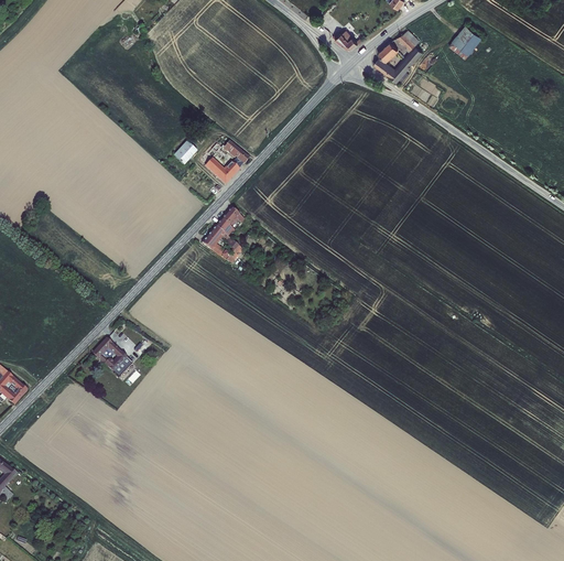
[(465,53),(483,32),(464,19),(448,41),(465,53)]
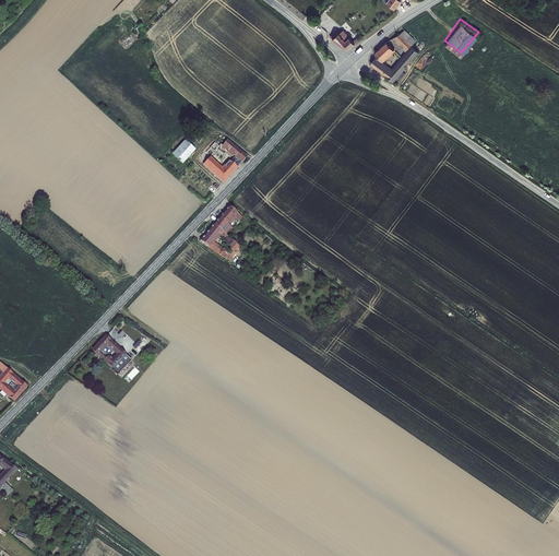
[(415,34),(402,24),(397,26),(400,30),(395,33),(407,44),(415,34)]
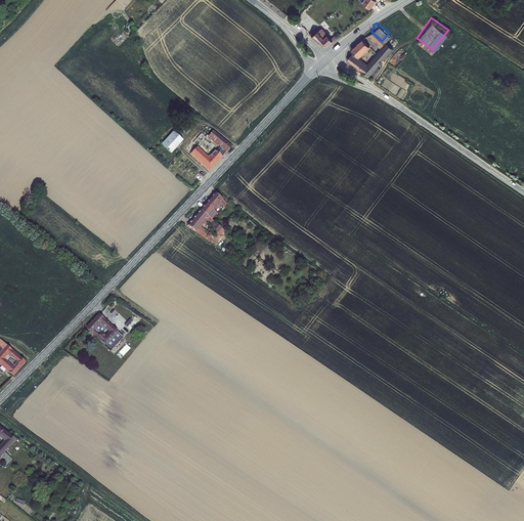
[(330,44),(337,36),(335,33),(331,36),(321,25),(317,29),(314,28),(310,33),(324,44),(330,44)]
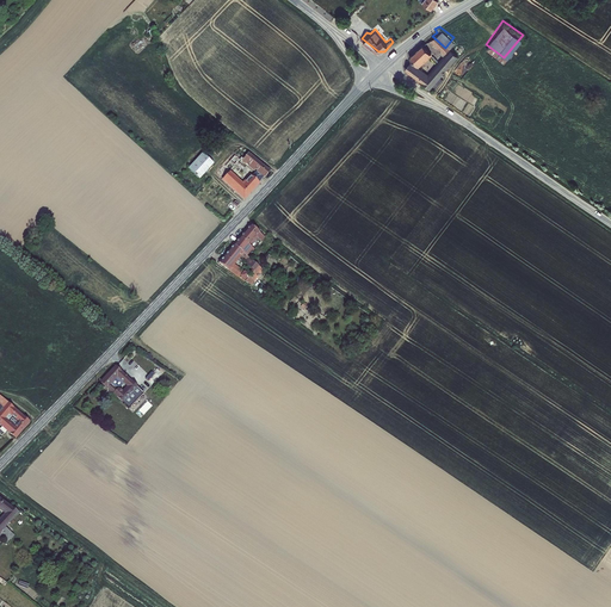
[(429,47),(423,41),(421,39),(407,51),(417,59),(429,47)]
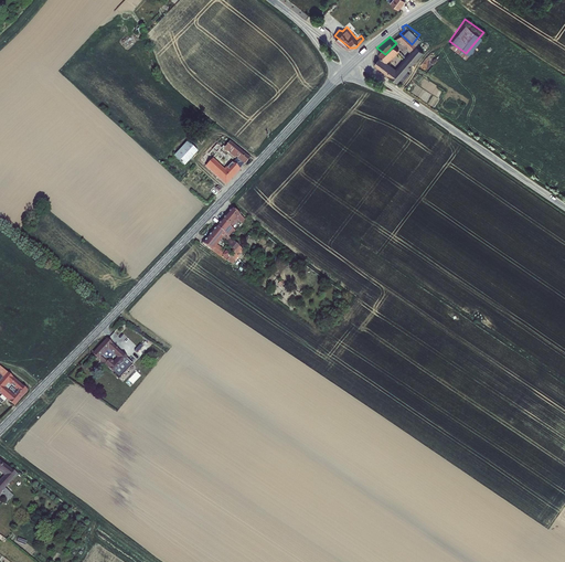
[(379,53),(374,59),(372,61),(395,77),(424,46),(417,41),(395,65),(379,53)]
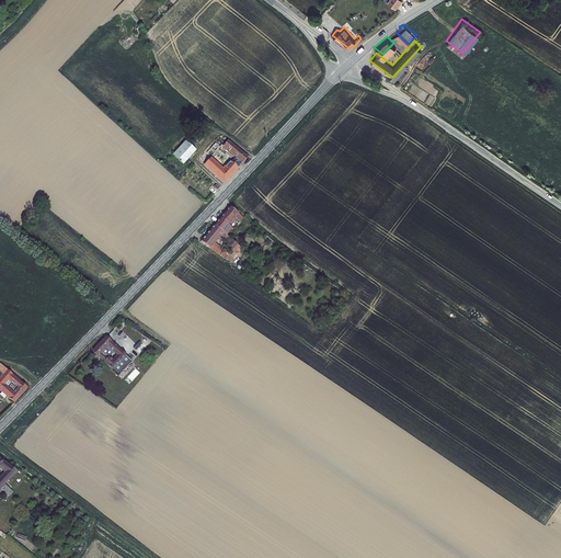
[(222,146),(242,163),(249,156),(229,139),(222,146)]
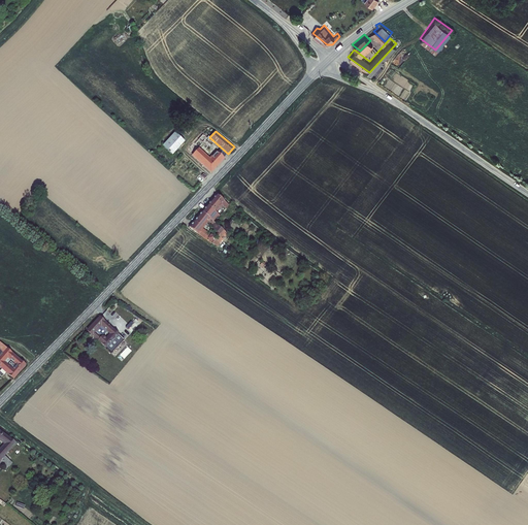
[(171,153),(174,150),(179,136),(174,132),(163,144),(171,153)]
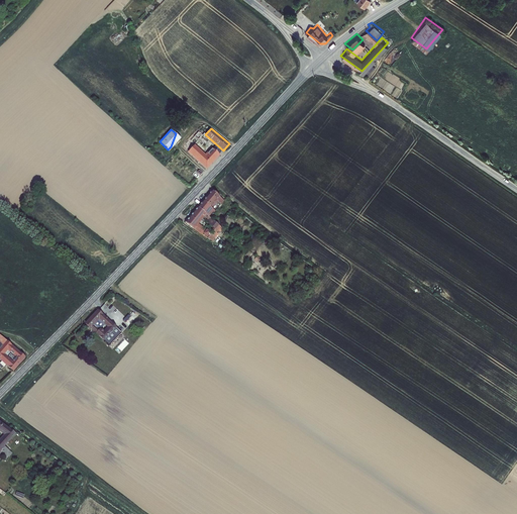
[(182,145),(206,169),(220,155),(214,148),(207,156),(195,144),(203,135),(201,133),(199,130),(196,132),(194,129),(189,135),(189,137),(182,145)]
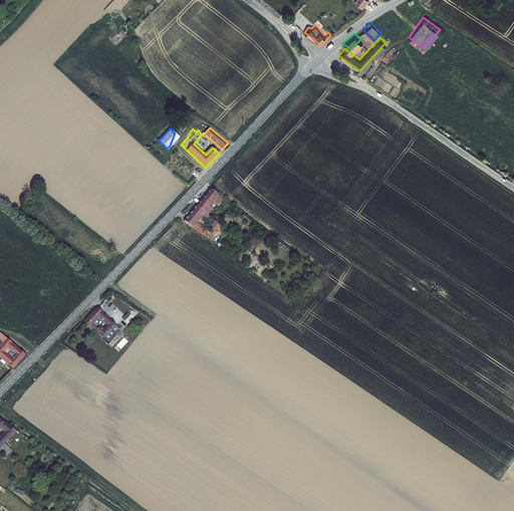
[(170,146),(172,145),(179,137),(175,133),(170,146)]
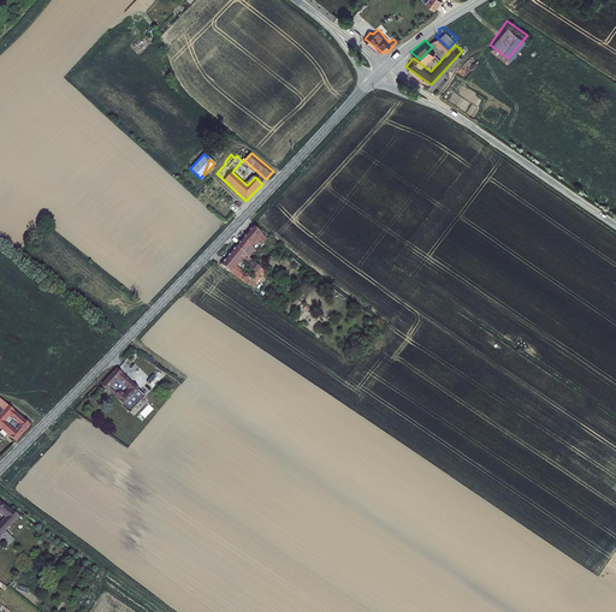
[(201,182),(206,177),(203,174),(200,178),(190,168),(188,170),(199,179),(201,182)]
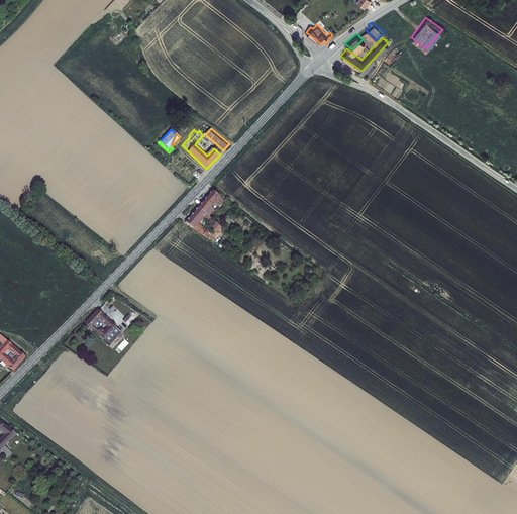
[(151,149),(162,160),(169,152),(167,150),(158,142),(151,149)]
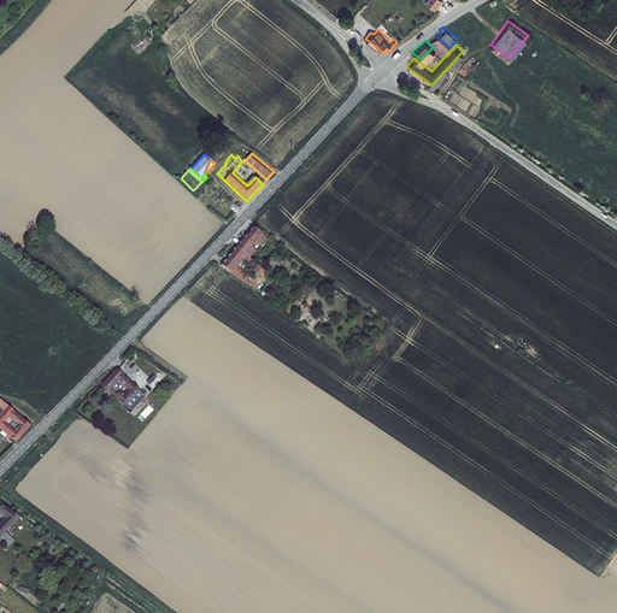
[(193,190),(197,193),(209,180),(206,177),(201,182),(193,190)]
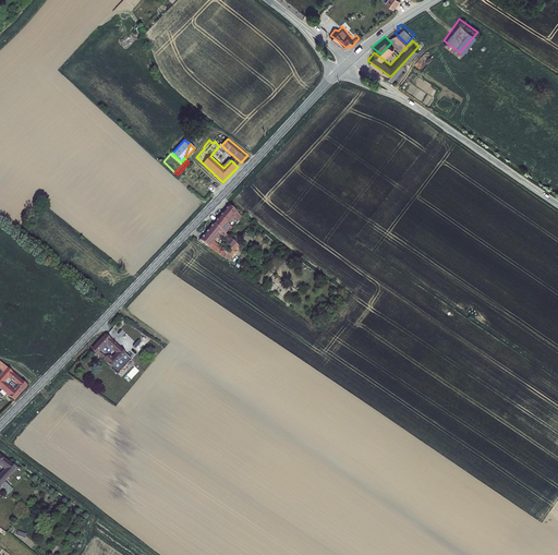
[(207,184),(214,191),(217,189),(215,185),(210,182),(207,184)]
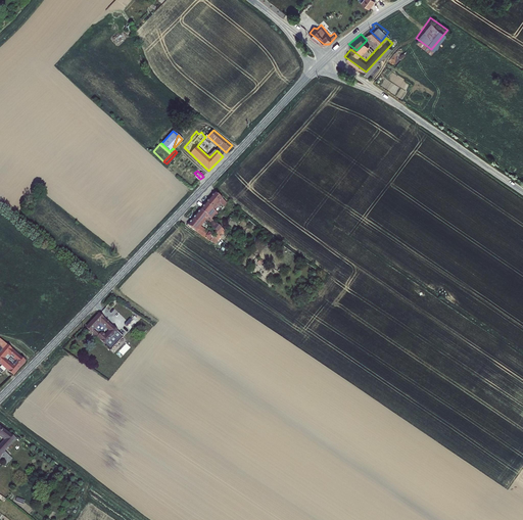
[(211,189),(198,205),(207,213),(210,216),(214,211),(216,213),(218,209),(212,205),(217,199),(223,203),(226,199),(211,189)]
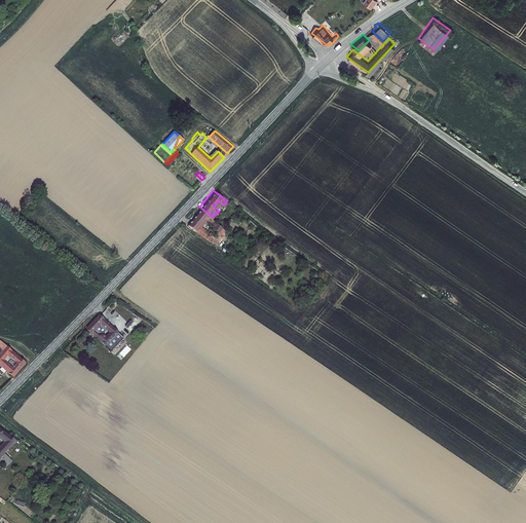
[(188,222),(213,240),(223,228),(221,227),(223,225),(222,224),(213,217),(205,226),(201,223),(209,214),(199,207),(188,222)]
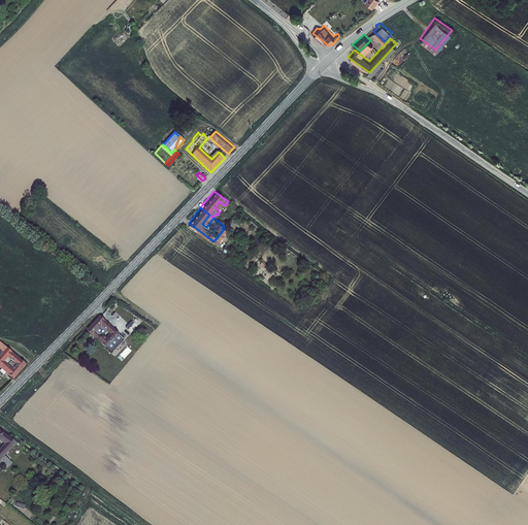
[(103,347),(109,339),(113,336),(118,331),(118,330),(99,314),(84,328),(103,347)]
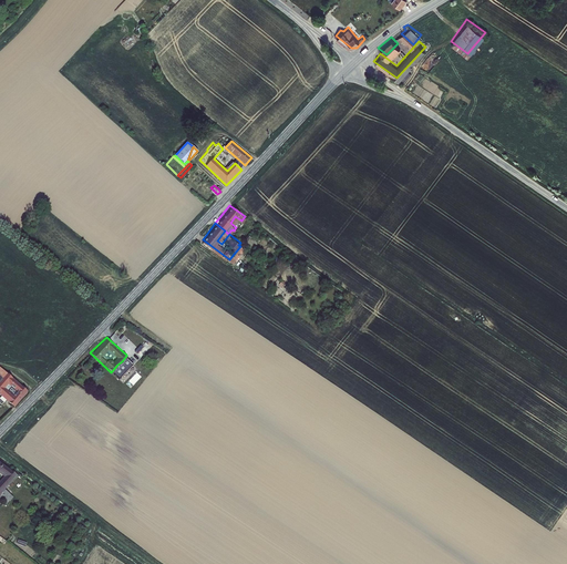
[(132,360),(126,356),(122,361),(127,366),(132,360)]
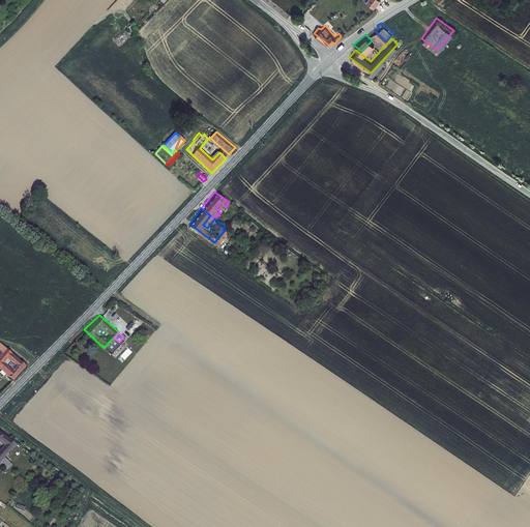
[(110,341),(104,348),(107,350),(113,344),(110,341)]
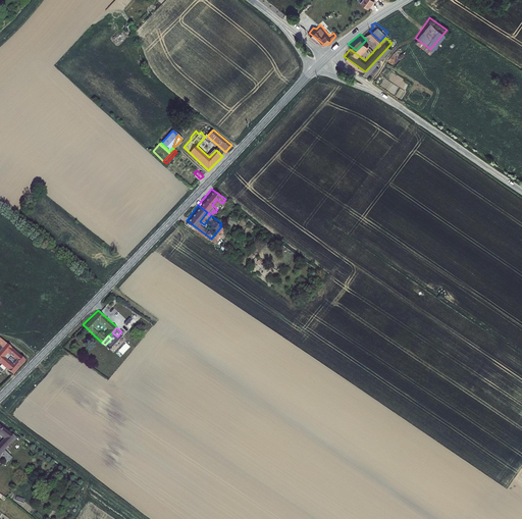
[(0,363),(11,373),(24,358),(0,340),(0,363)]
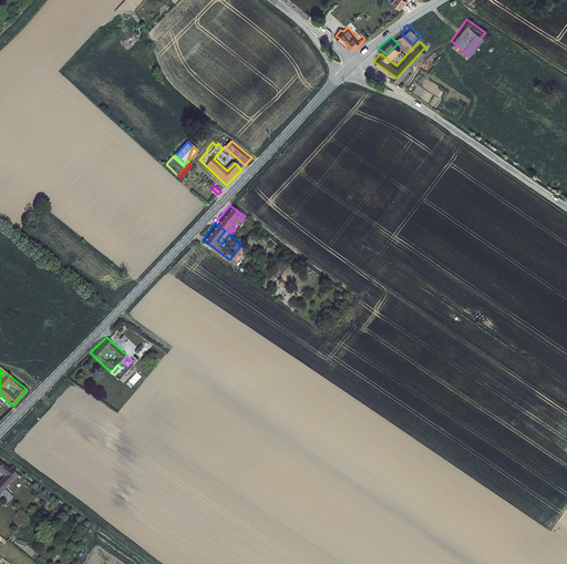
[(0,491),(14,473),(7,468),(0,475),(0,491)]
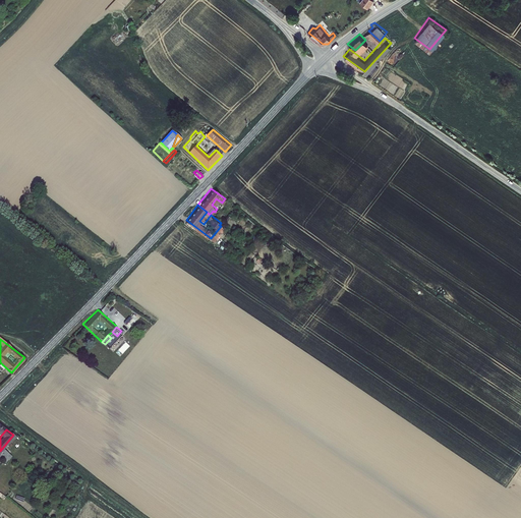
[(0,492),(3,495),(8,487),(0,480),(0,492)]
